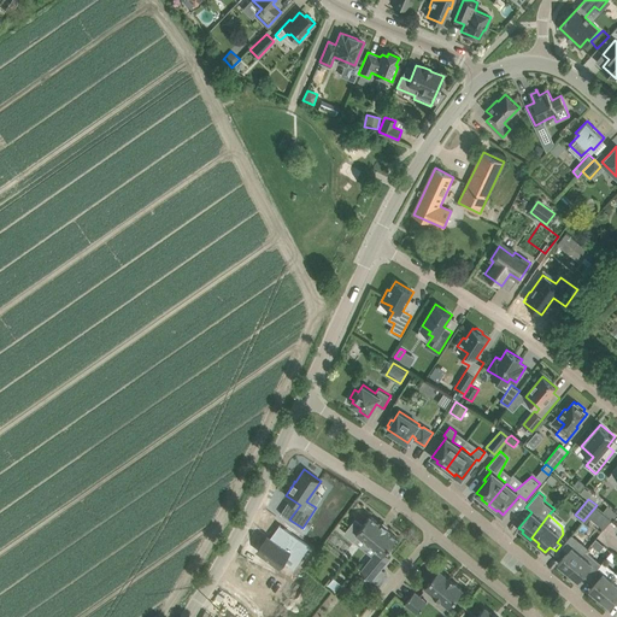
[(389,530),(389,529),(380,521),(378,522),(370,516),(363,526),(356,519),(345,533),(354,540),(359,535),(377,550),(360,571),(371,580),(391,557),(386,552),(398,538),(389,530)]
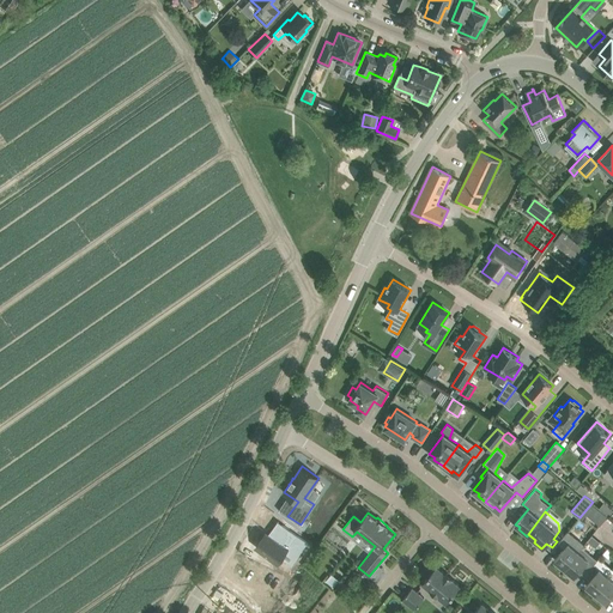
[(259,544),(256,547),(259,548),(278,563),(287,550),(298,557),(308,542),(283,525),(273,538),(266,533),(260,542),(259,544)]
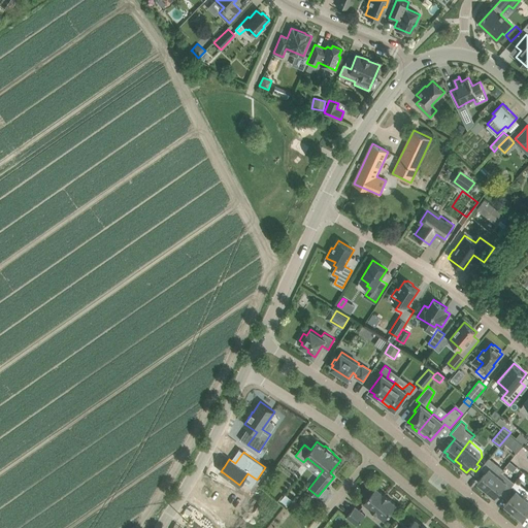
[(477,482),(487,489),(498,474),(503,468),(490,457),(482,467),(481,466),(481,467),(481,468),(486,472),(477,482)]
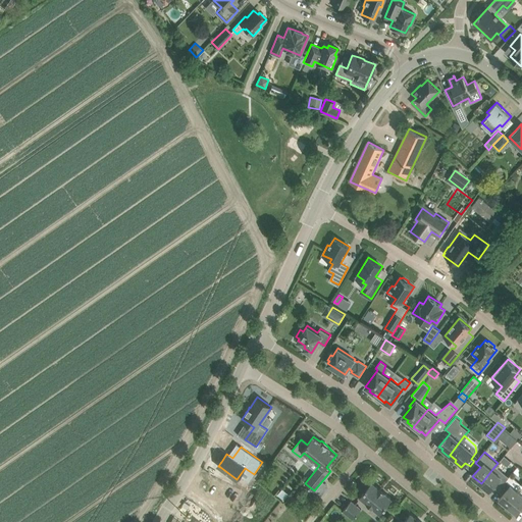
[(497,481),(502,485),(506,480),(492,469),(481,483),(489,490),(497,481)]
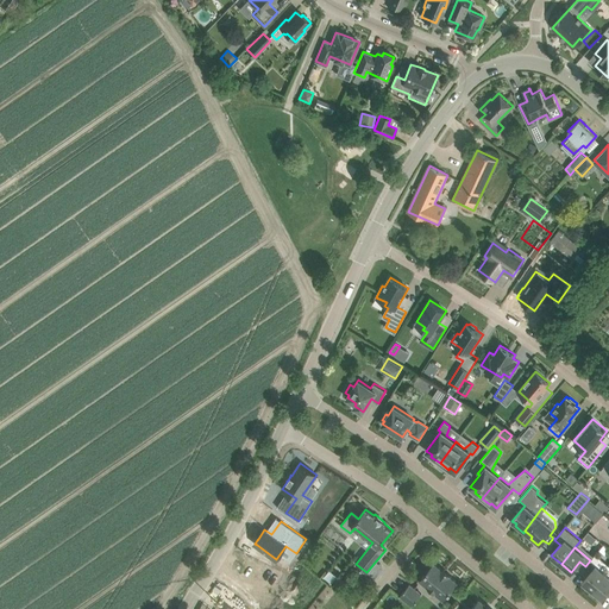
[(582,582),(592,590),(606,573),(590,560),(585,566),(591,571),(582,582)]
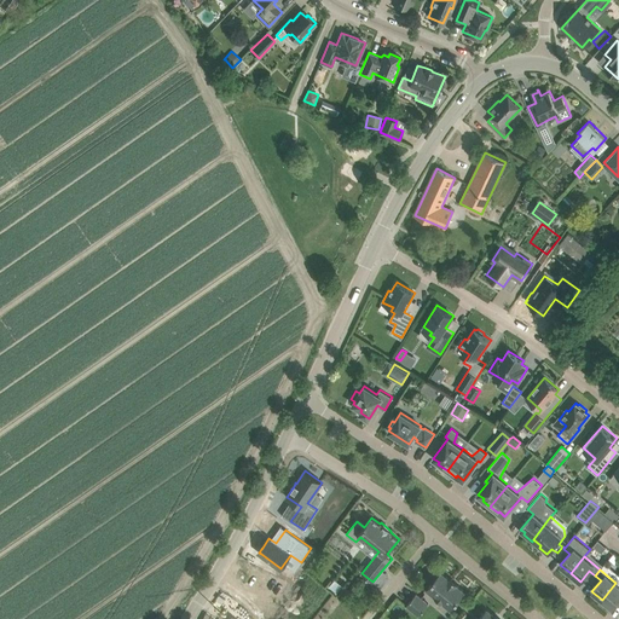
[(457,584),(457,583),(450,577),(449,578),(441,571),(427,589),(451,609),(466,591),(457,584)]
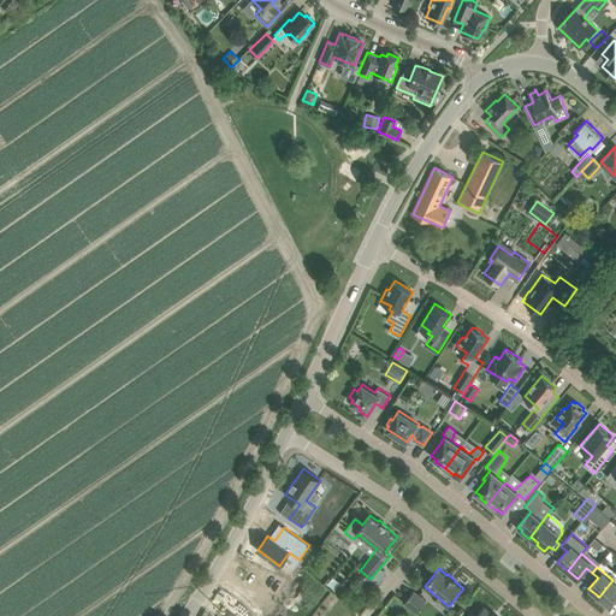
[(615,575),(612,580),(599,597),(609,605),(614,599),(615,600),(615,575)]
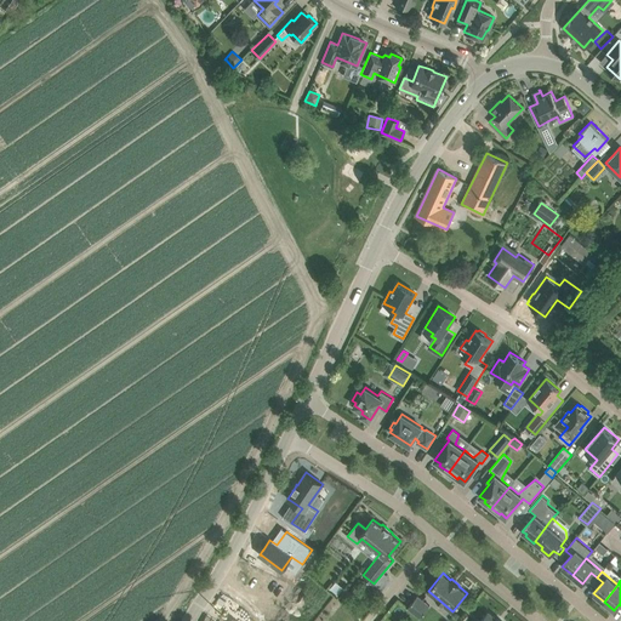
[(417,594),(408,607),(414,613),(425,600),(417,594)]
